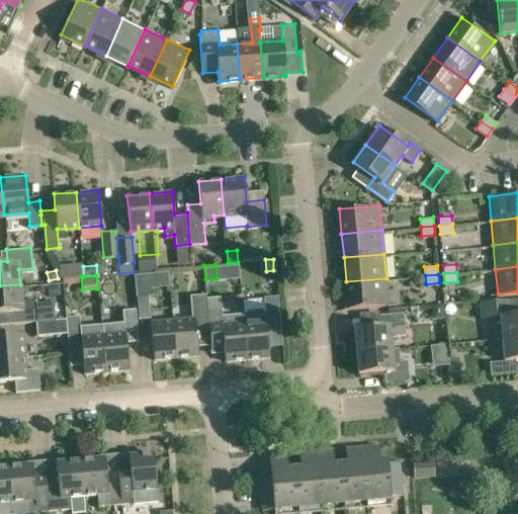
[(346,281),(348,307),(389,304),(386,278),(346,281)]
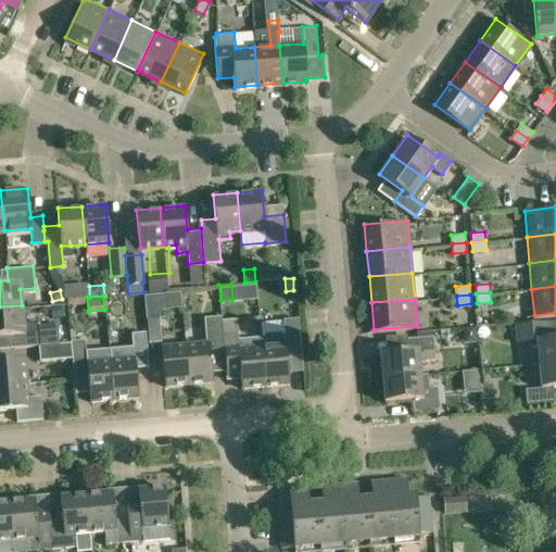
[(22,305),(0,306),(0,333),(12,333),(13,346),(38,343),(59,341),(58,323),(38,324),(37,320),(23,321),(22,305)]
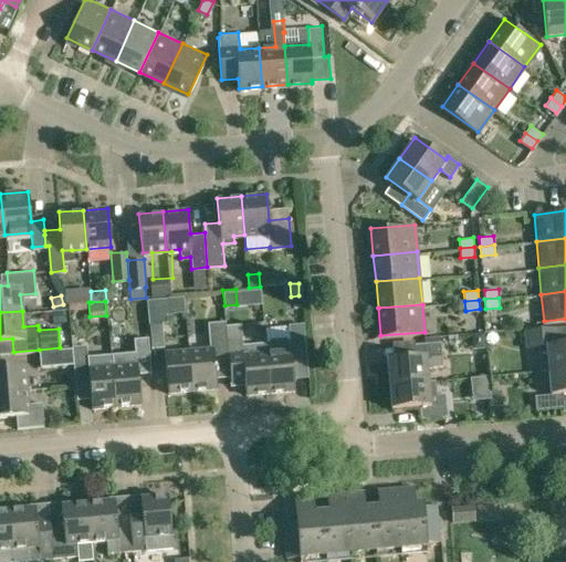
[(215,361),(228,360),(224,324),(224,320),(208,322),(210,349),(188,350),(191,388),(217,386),(215,361)]
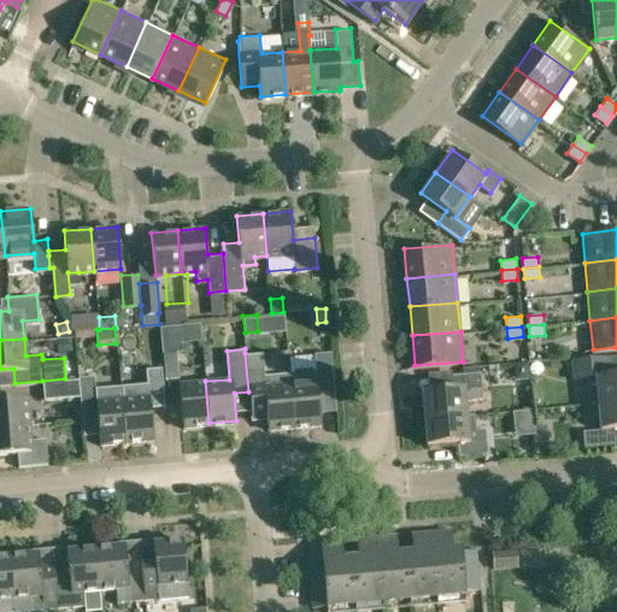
[(163,351),(165,377),(178,376),(176,349),(163,351)]
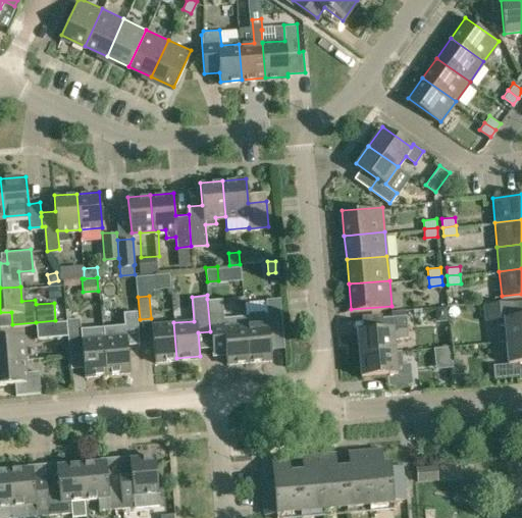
[(245,314),(249,360),(271,358),(269,337),(284,335),(280,297),(266,298),(267,312),(266,312),(263,310),(250,311),(248,314),(245,314)]
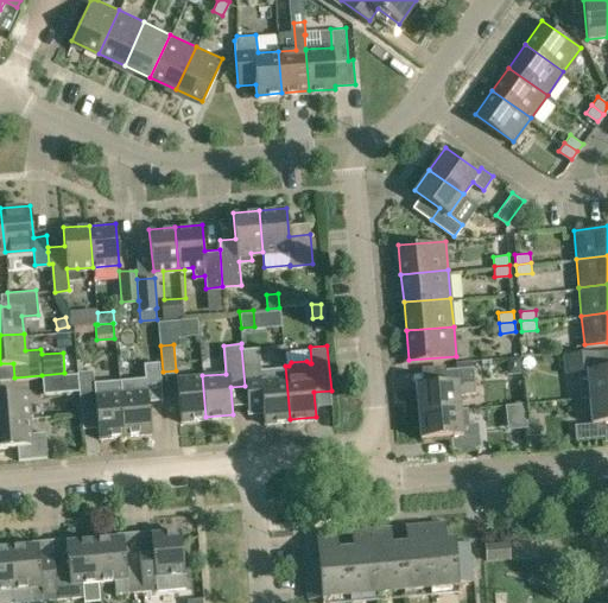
[(261,397),(264,421),(290,419),(285,366),(271,367),(261,368),(259,347),(241,348),(245,386),(246,398),(261,397)]
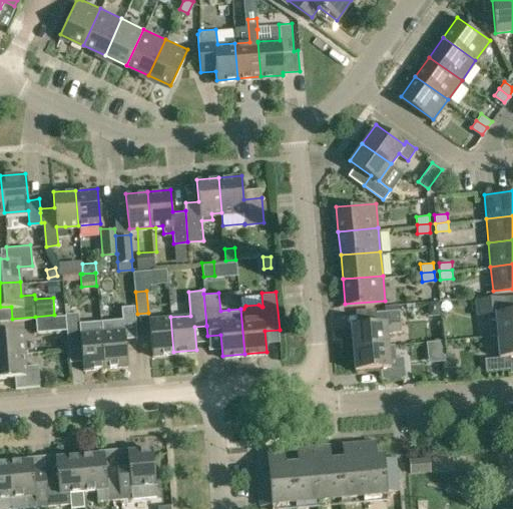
[(490,335),(497,334),(512,333),(512,310),(504,311),(503,295),(475,298),(476,314),(488,313),(490,335)]
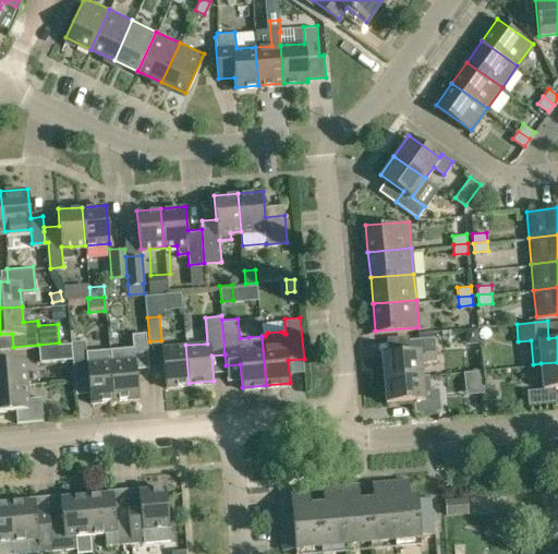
[(109,348),(113,398),(138,396),(136,368),(149,366),(147,332),(132,333),(133,346),(109,348)]
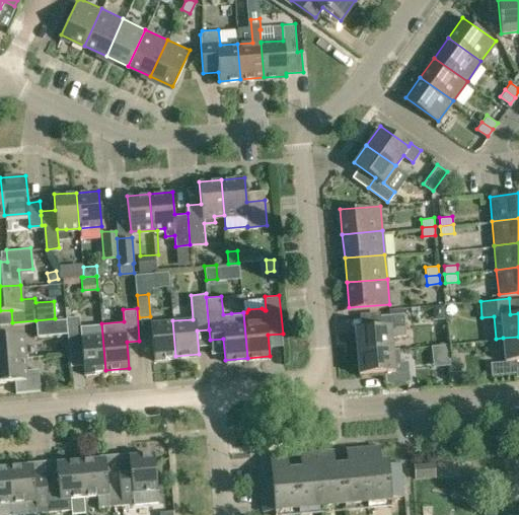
[(355,328),(357,351),(392,348),(391,336),(405,335),(403,312),(380,314),(381,326),(355,328)]
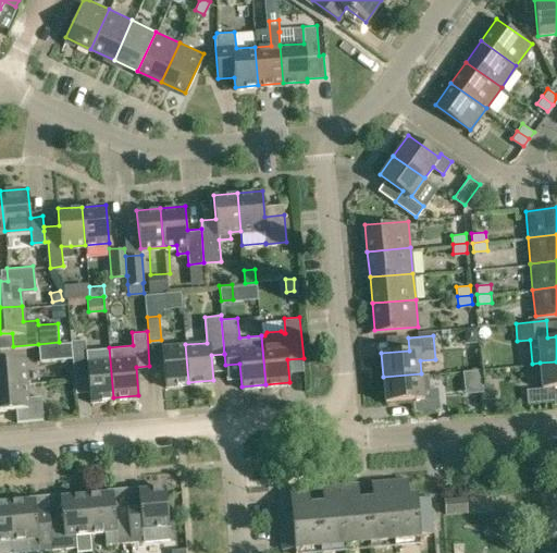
[(71,341),(72,357),(73,369),(87,368),(90,400),(113,397),(109,347),(86,349),(85,338),(71,339),(71,341)]
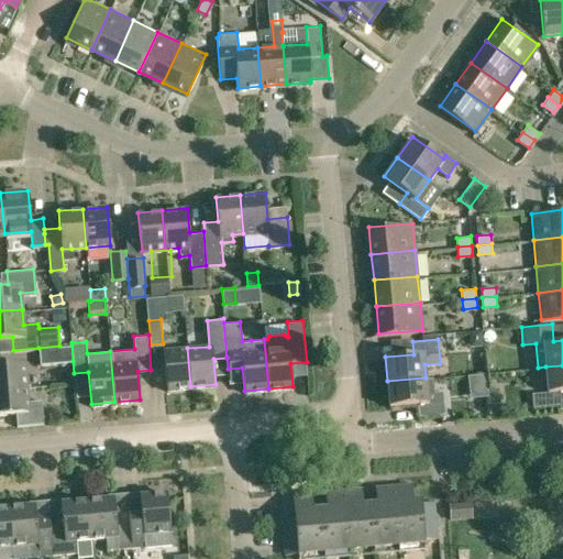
[(72,344),(59,346),(39,348),(41,364),(73,361),(72,344)]
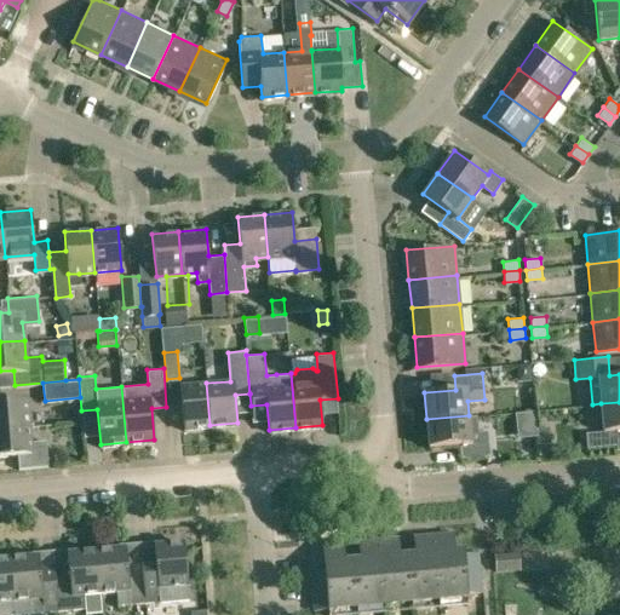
[(184,427),(210,425),(206,383),(181,385),(184,427)]
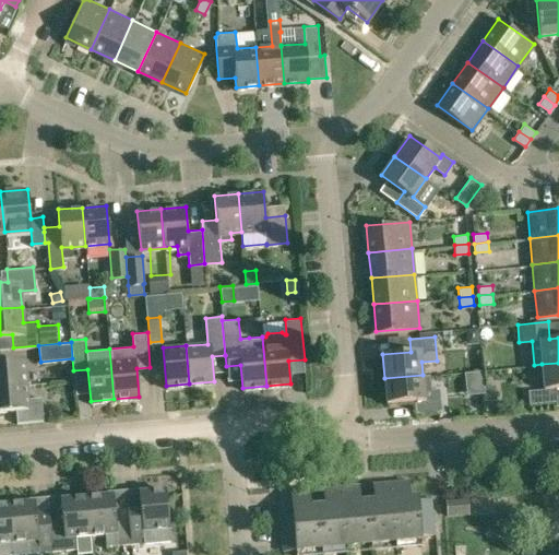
[(0,361),(0,386),(25,384),(23,359),(0,361)]
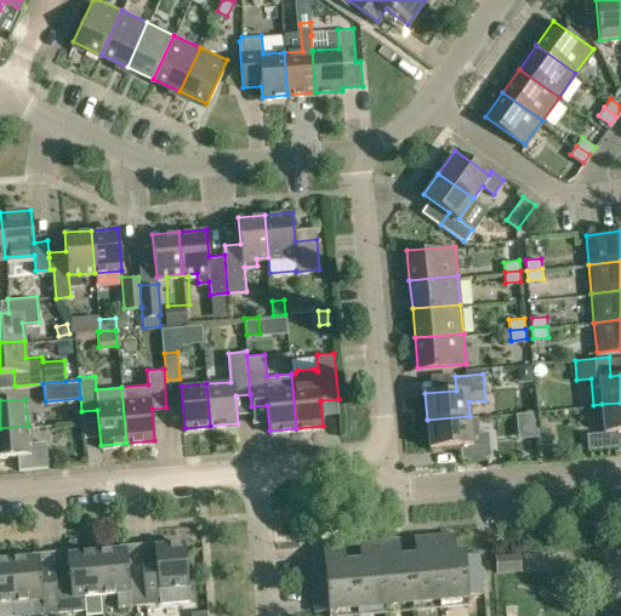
[(586,432),(588,448),(617,445),(615,431),(620,429),(620,403),(602,404),(604,431),(586,432)]
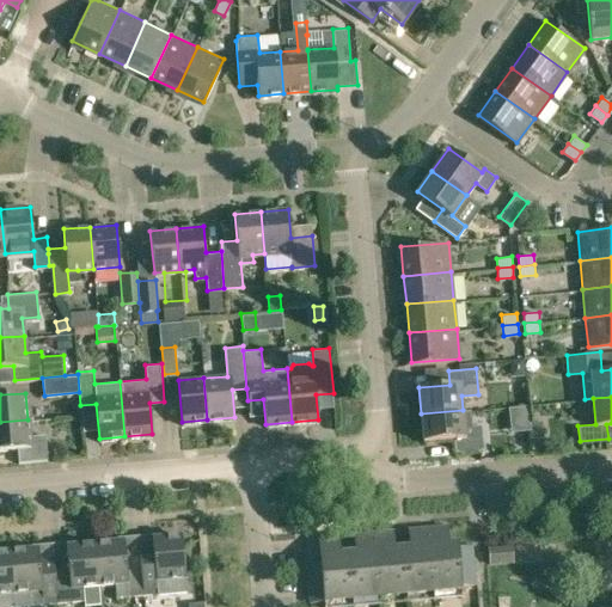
[(463,410),(421,414),(423,440),(453,437),(454,452),(483,449),(482,435),(473,435),(471,410),(463,410)]
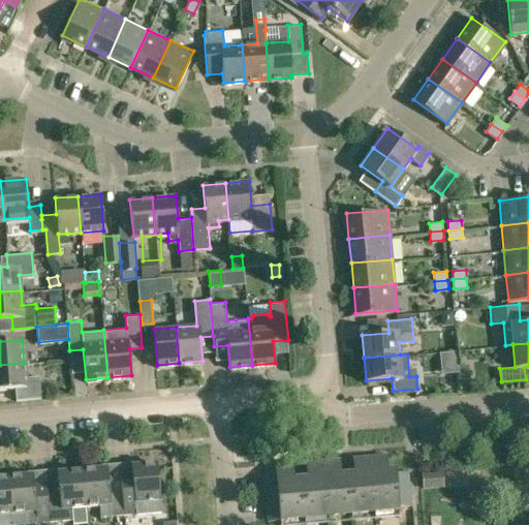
[(0,388),(14,387),(16,399),(40,397),(39,375),(25,376),(24,363),(0,365),(0,388)]
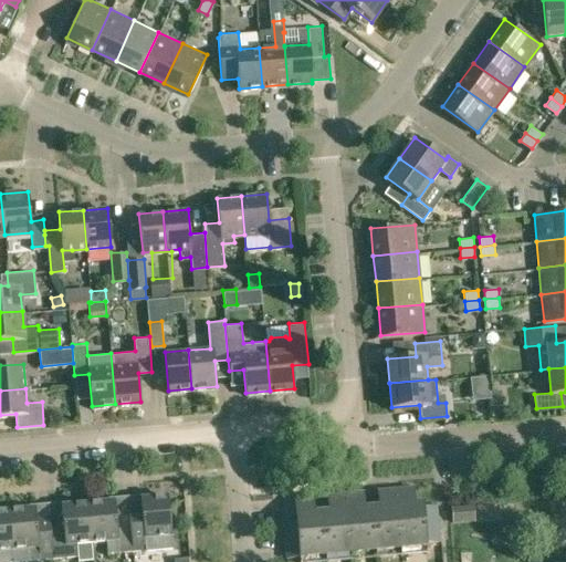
[(404,487),(409,552),(427,551),(426,540),(439,539),(436,503),(422,505),(422,500),(415,501),(413,486),(404,487)]
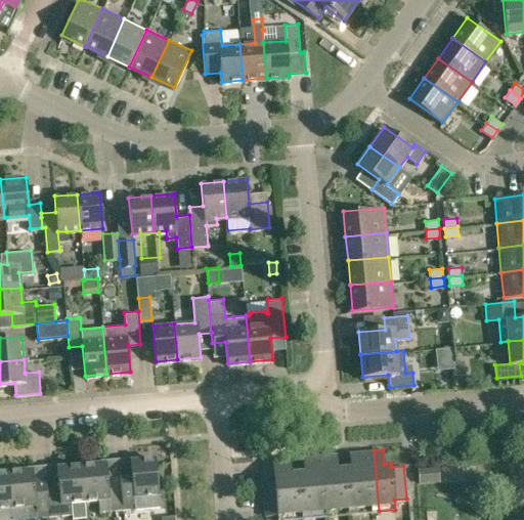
[(347,467),(350,513),(379,511),(374,450),(349,452),(351,467),(347,467)]
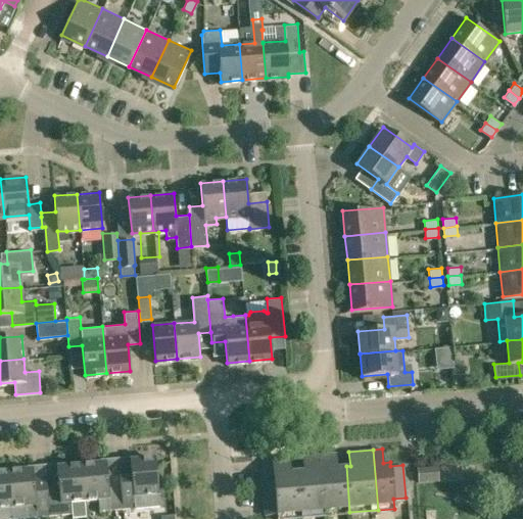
[(317,454),(322,515),(349,512),(346,466),(336,467),(335,453),(317,454)]
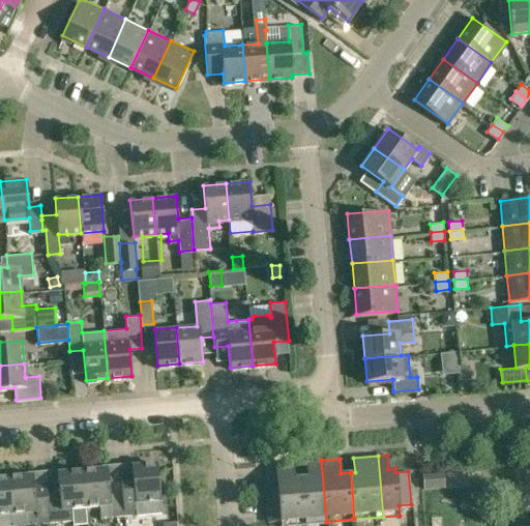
[(294,477),(293,477),(297,524),(326,522),(321,460),(306,462),(307,476),(294,477)]
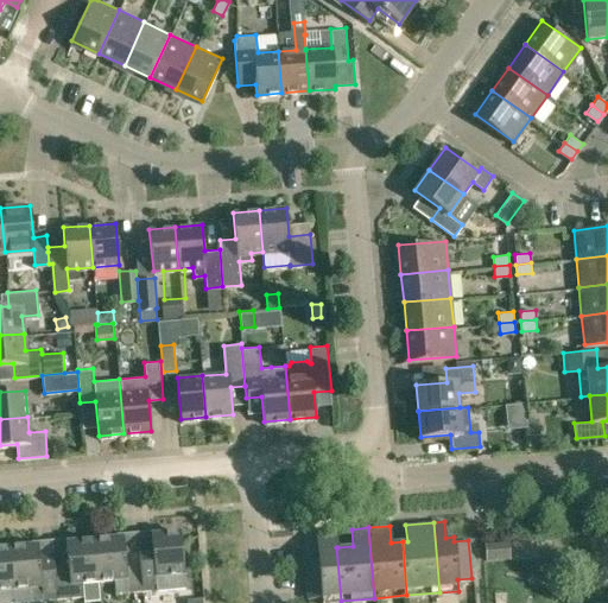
[(138,552),(141,589),(157,588),(157,589),(188,586),(185,572),(184,572),(181,531),(151,533),(152,551),(138,552)]
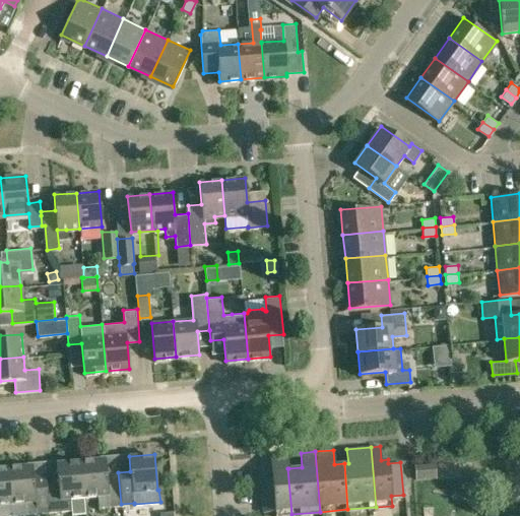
[(291,514),(287,468),(286,454),(270,455),(272,476),(260,477),(263,510),(274,509),(275,515),(291,514)]
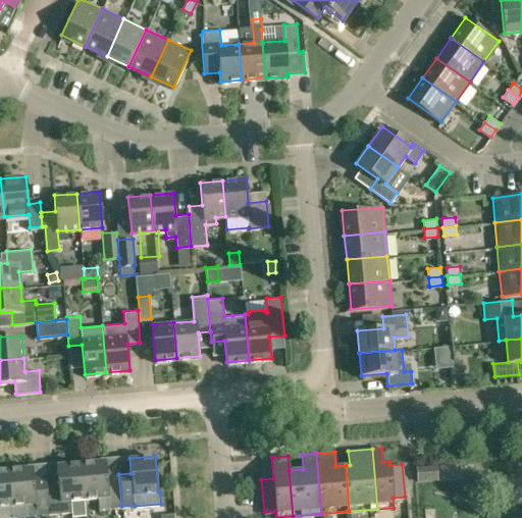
[(81,462),(84,498),(98,497),(99,508),(121,506),(118,474),(107,475),(105,460),(81,462)]
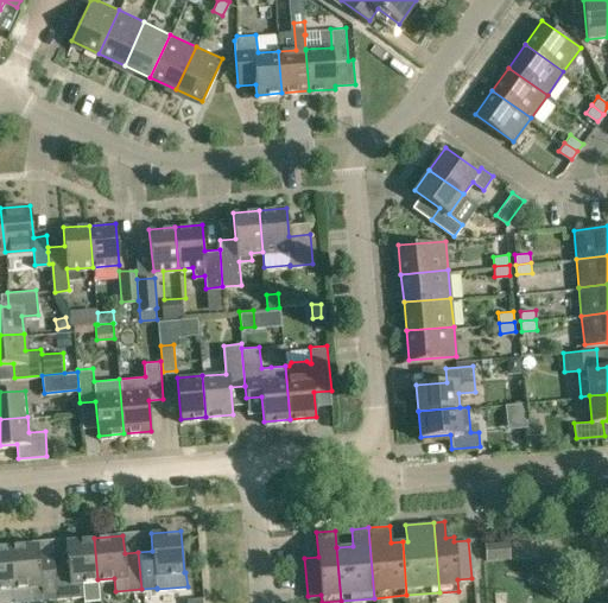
[(54,559),(57,597),(83,595),(82,582),(97,579),(94,538),(65,540),(68,558),(54,559)]
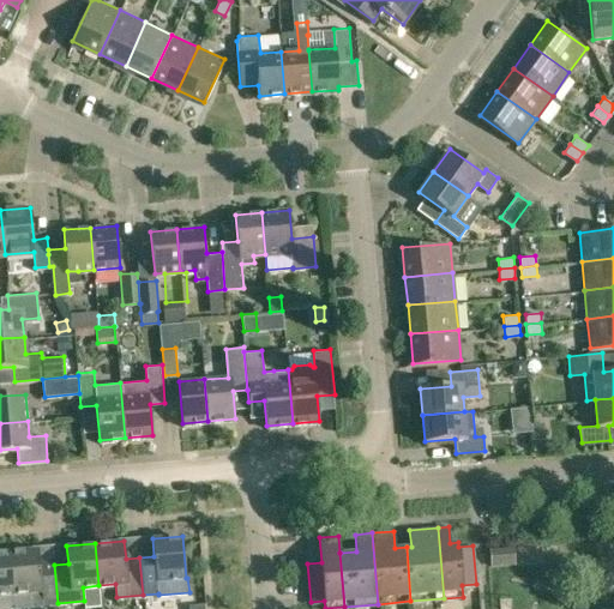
[(489,547),(491,565),(515,562),(513,544),(489,547)]
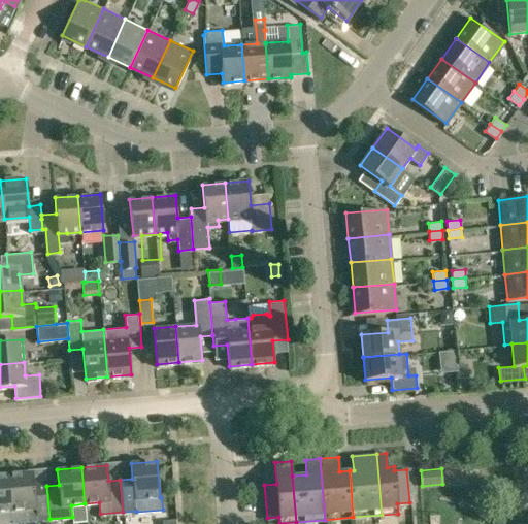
[(8,473),(12,523),(28,522),(28,521),(50,519),(46,486),(34,487),(33,471),(8,473)]
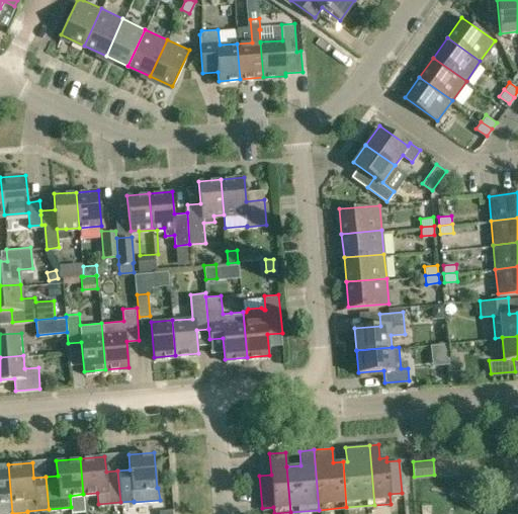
[(0,513),(12,513),(8,464),(0,465),(0,513)]
